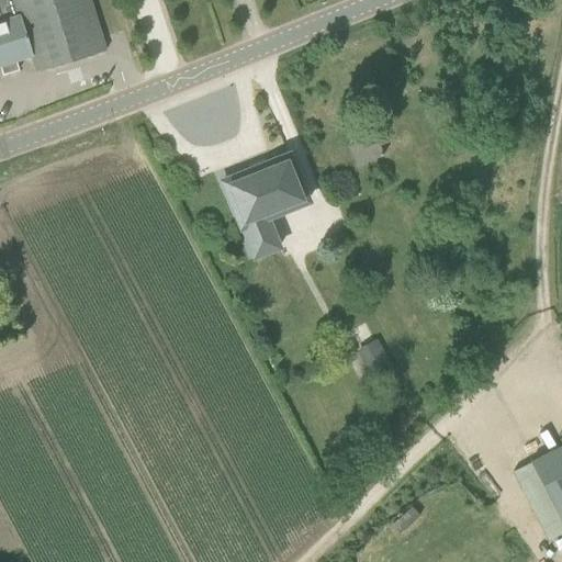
[(31,55),(36,72),(105,52),(89,0),(0,0),(0,14),(2,22),(19,17),(31,55)]
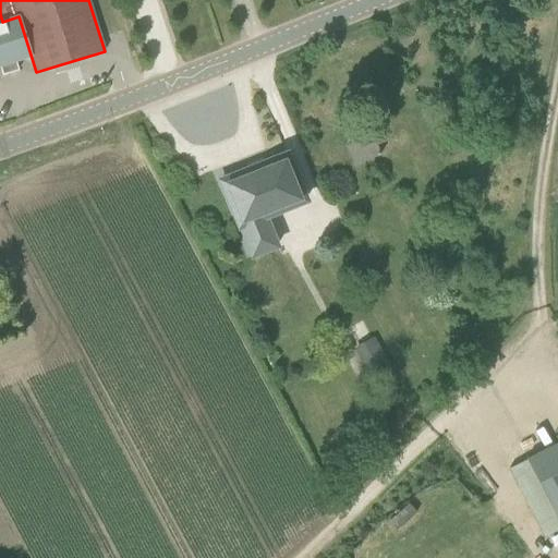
[(0,63),(1,64),(3,73),(17,69),(14,59),(31,55),(19,16),(2,22),(0,22),(0,63)]
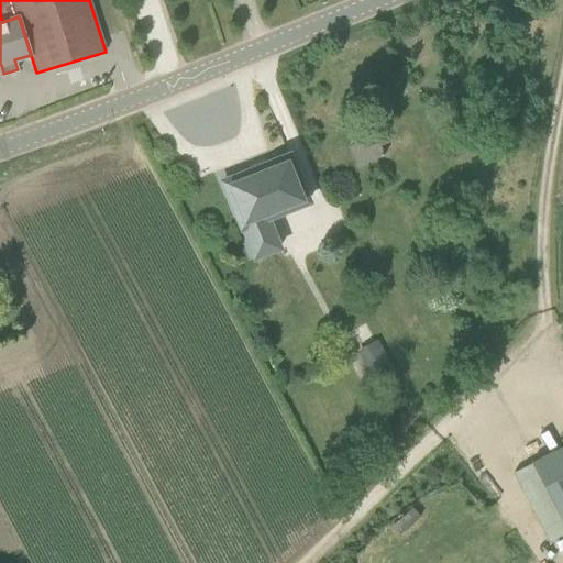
[(224,183),(240,221),(254,258),(279,249),(265,211),(287,202),(289,209),(307,201),(289,156),(271,163),(272,165),(227,183),(225,181),(224,183)]
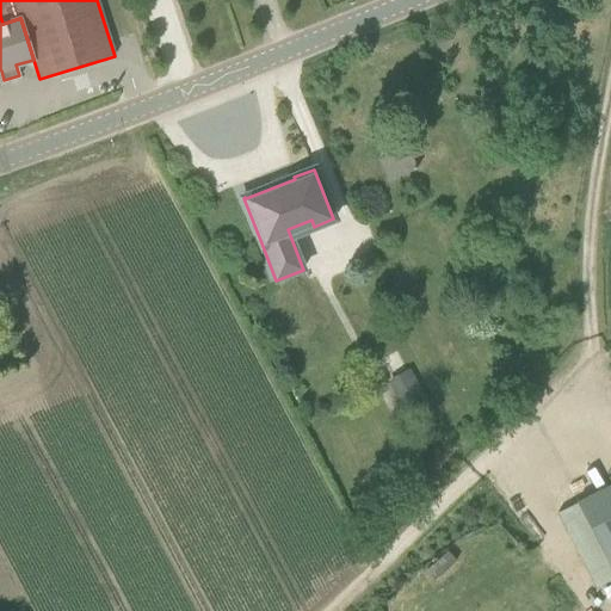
[(427,401),(409,369),(387,381),(403,413),(427,401)]
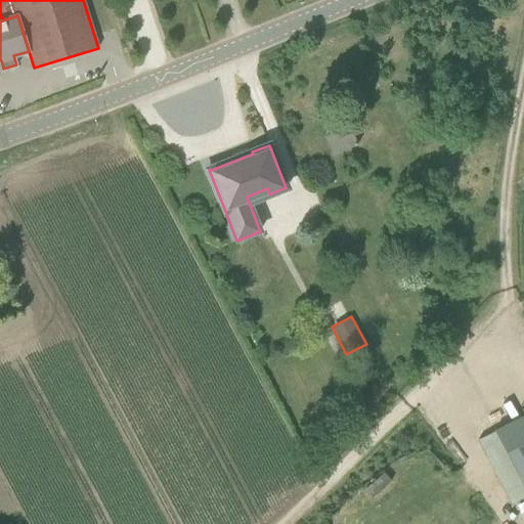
[(523,416),(477,440),(510,505),(516,501),(519,507),(523,504),(523,416)]
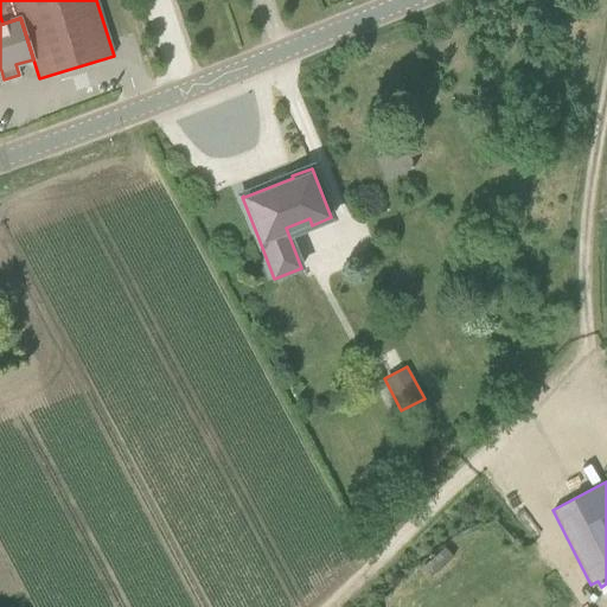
[(434,579),(455,560),(446,549),(425,568),(434,579)]
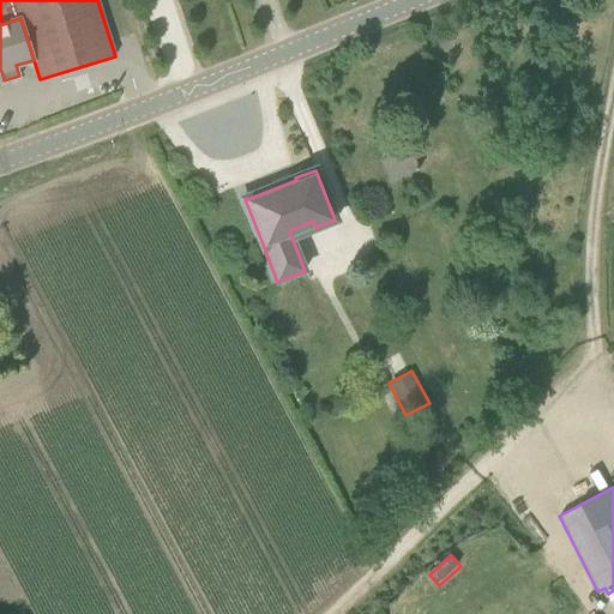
All buildings are outlined.
